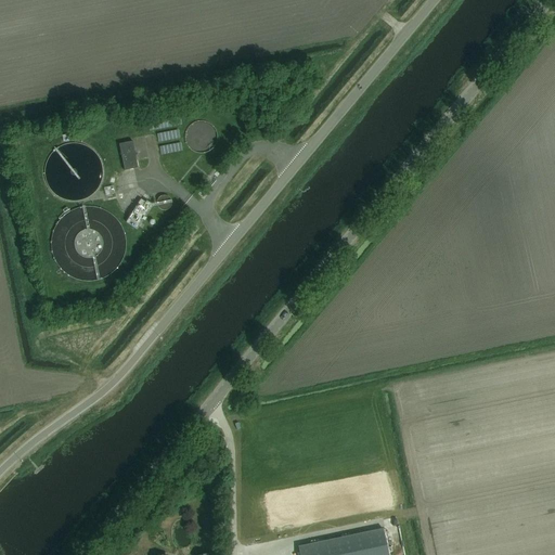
[(180,131),(159,132),(160,141),(181,139),(180,131)]
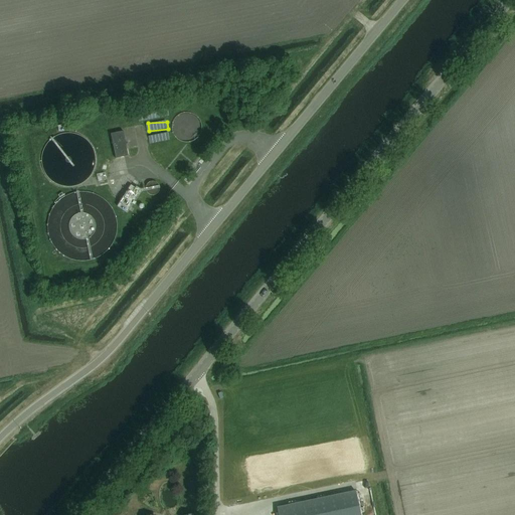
[(115,159),(128,157),(123,132),(111,135),(115,159)]
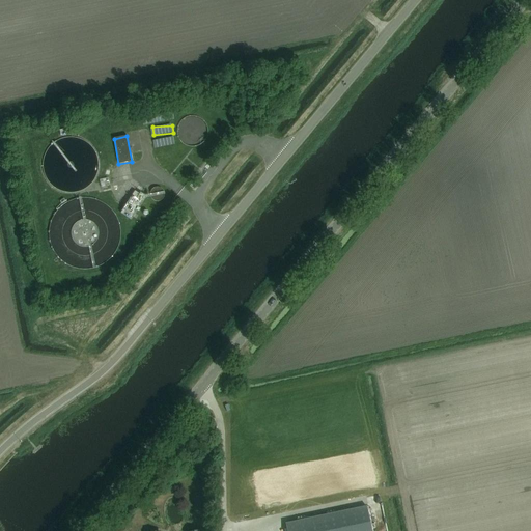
[(174,136),(155,140),(156,147),(176,144),(174,136)]
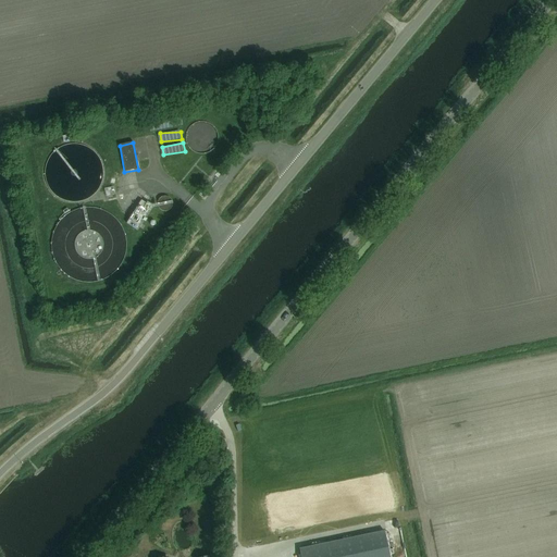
[(146,205),(141,201),(136,209),(126,224),(137,231),(153,207),(147,202),(146,205)]
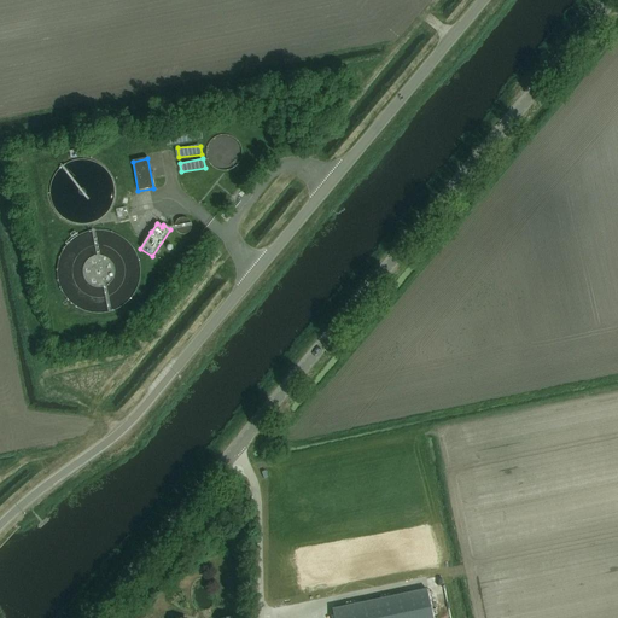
[(332,610),(333,617),(431,617),(426,590),(332,610)]
